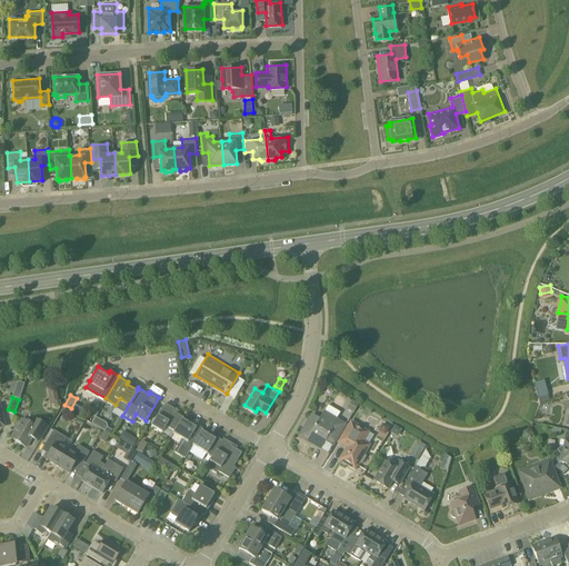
[(352,398),(348,405),(353,408),(358,400),(352,398)]
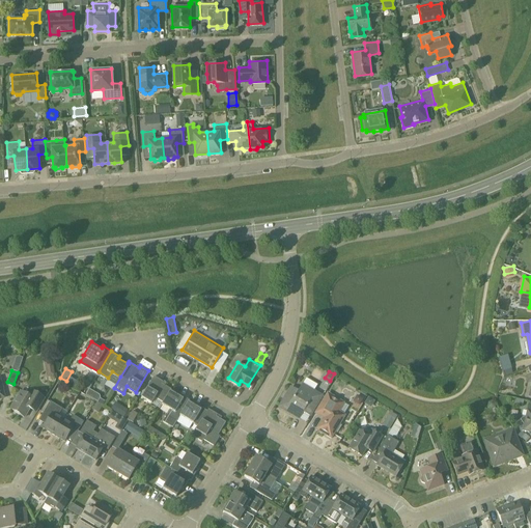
[(170,389),(171,387),(162,381),(163,379),(155,373),(141,395),(151,401),(155,395),(163,400),(164,400),(170,389)]
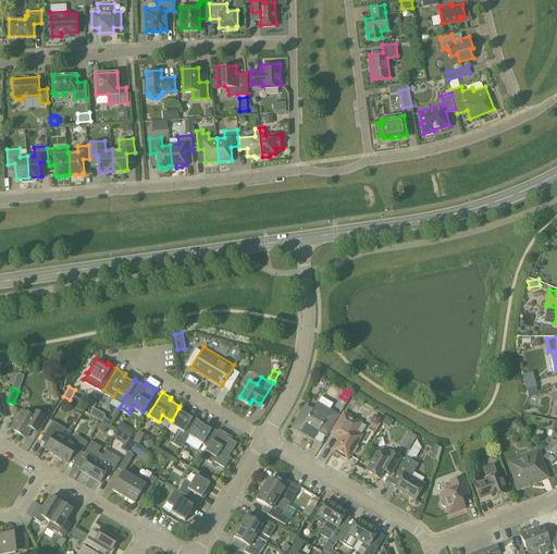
[(337,413),(317,401),(312,407),(306,403),(297,417),(297,419),(296,421),(297,423),(297,426),(298,427),(300,428),(314,436),(318,430),(325,433),(337,413)]
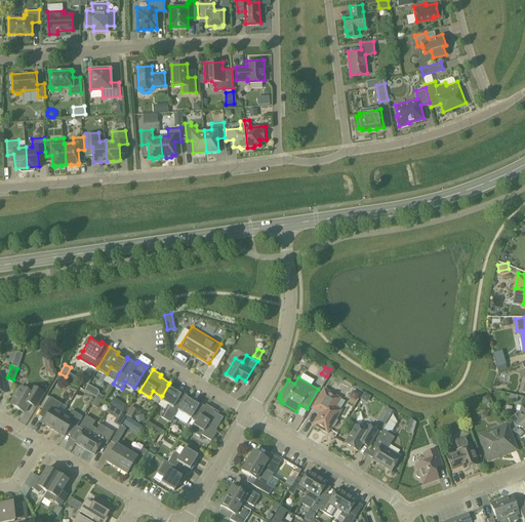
[(85,388),(89,391),(93,386),(88,383),(85,388)]
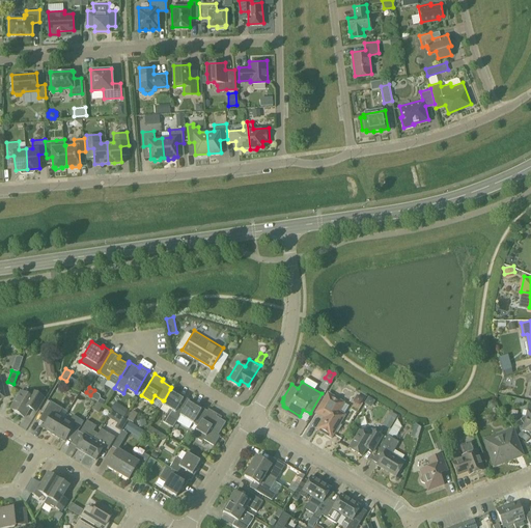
[(45,395),(31,388),(28,393),(21,389),(10,407),(24,415),(31,403),(37,407),(45,395)]
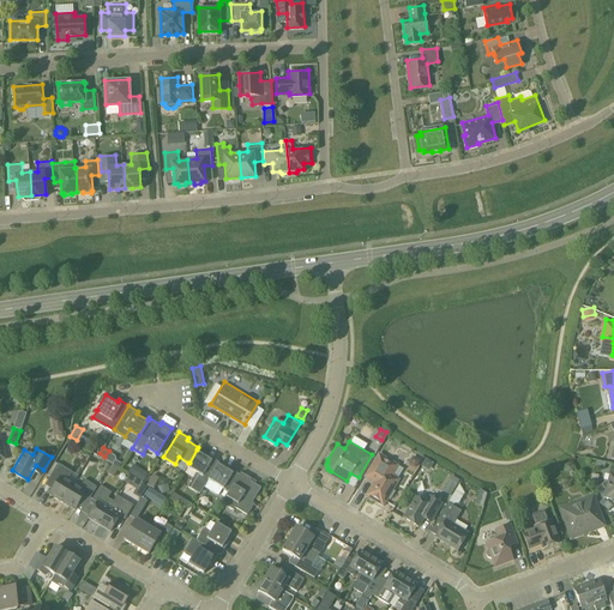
[(208,456),(197,450),(190,463),(188,463),(187,464),(197,470),(188,484),(200,491),(209,477),(218,461),(220,460),(209,453),(208,456)]
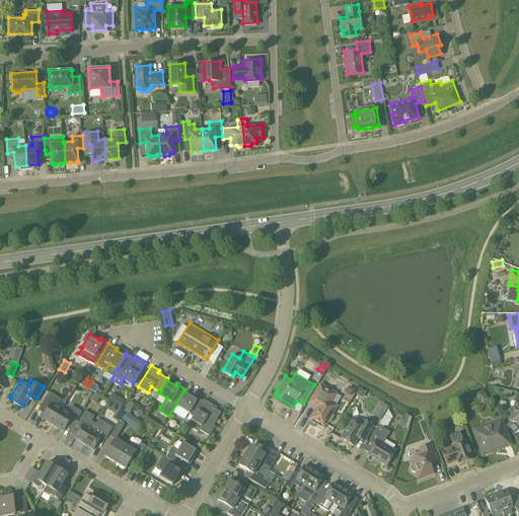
[(323,425),(337,403),(328,398),(334,390),(320,382),(309,401),(316,406),(309,417),(323,425)]
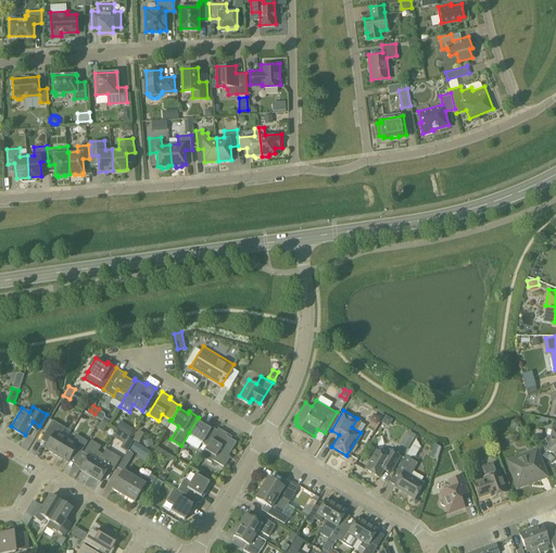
[(392,417),(386,413),(382,419),(387,423),(389,422),(392,417)]
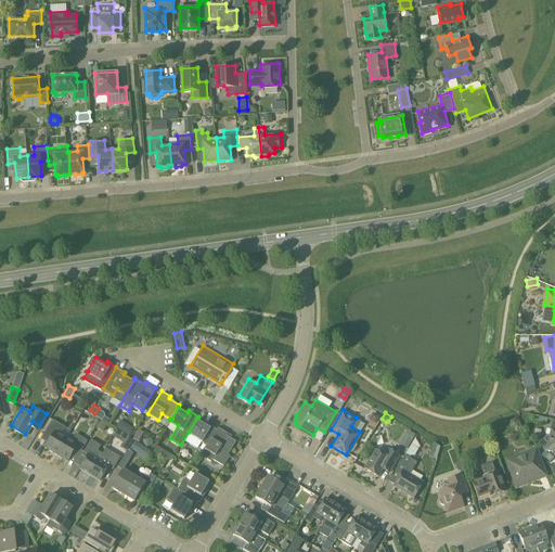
[(56,452),(66,436),(61,432),(65,425),(52,416),(40,437),(48,441),(46,446),(56,452)]
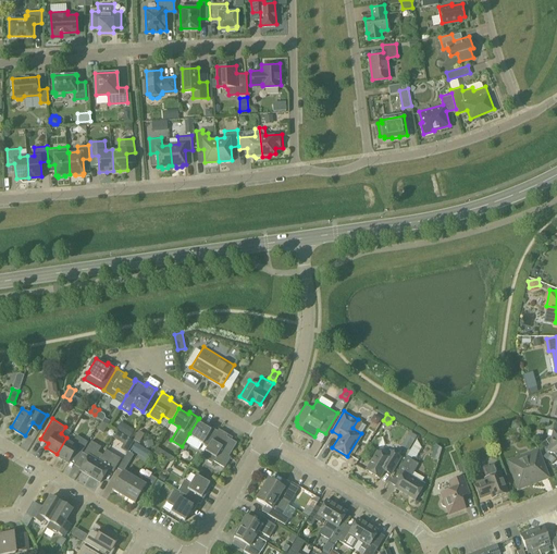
[(103,431),(108,423),(100,419),(96,427),(103,431)]
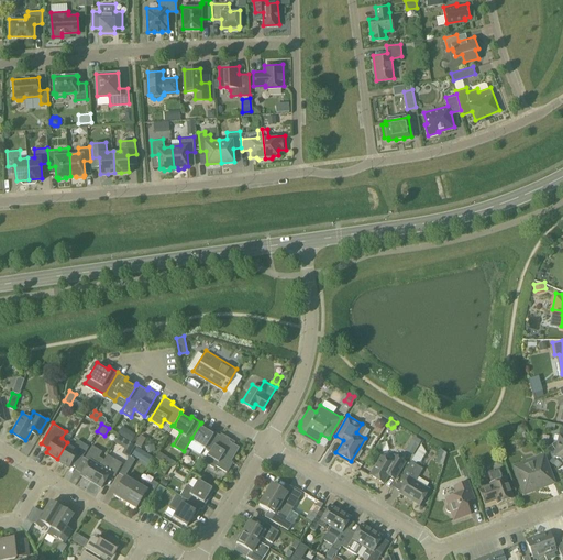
[(210,430),(200,424),(191,438),(205,447),(210,449),(210,450),(220,434),(211,428),(210,430)]
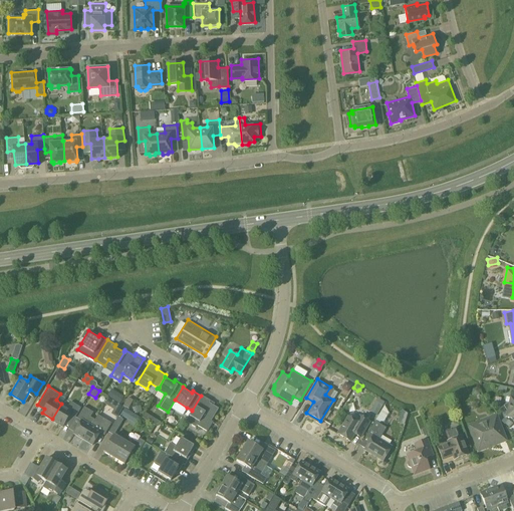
[(513,388),(512,388),(509,401),(504,404),(507,409),(506,414),(511,416),(513,419),(513,388)]
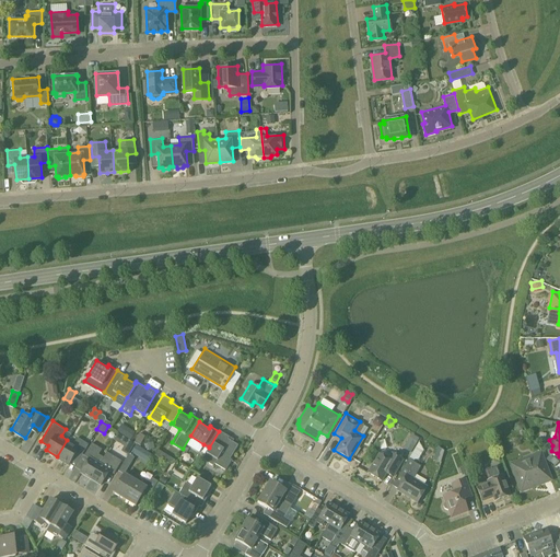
[(130,438),(135,430),(129,427),(125,434),(130,438)]
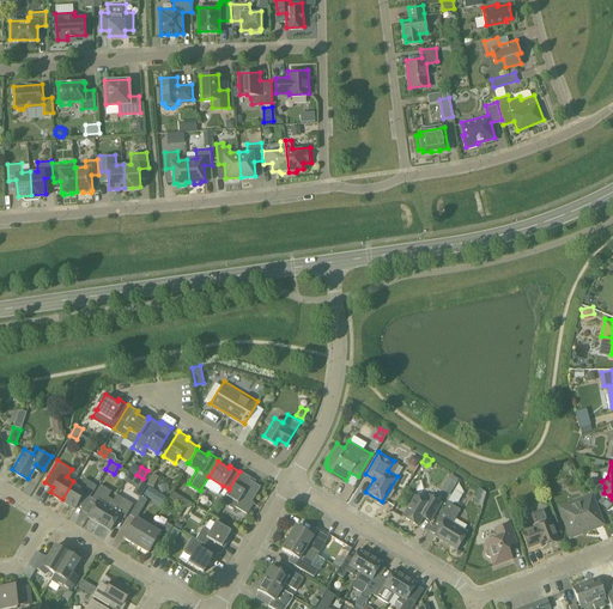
[(229,489),(229,488),(226,493),(223,500),(234,507),(236,505),(247,512),(254,500),(252,499),(261,485),(249,477),(250,475),(241,469),(240,472),(229,489)]
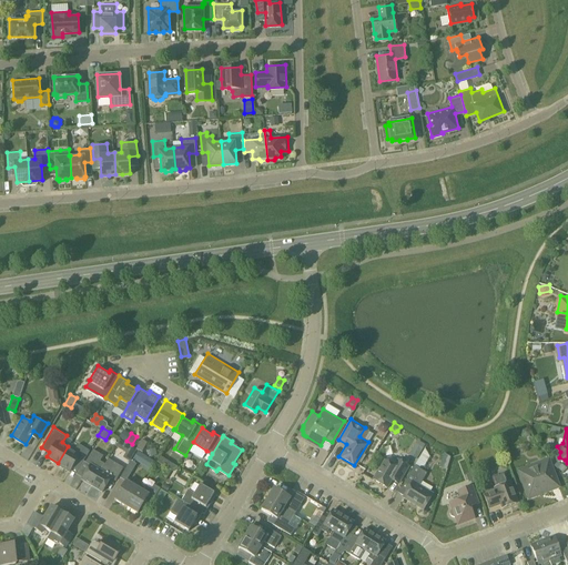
[(115,444),(123,449),(128,443),(120,437),(115,444)]
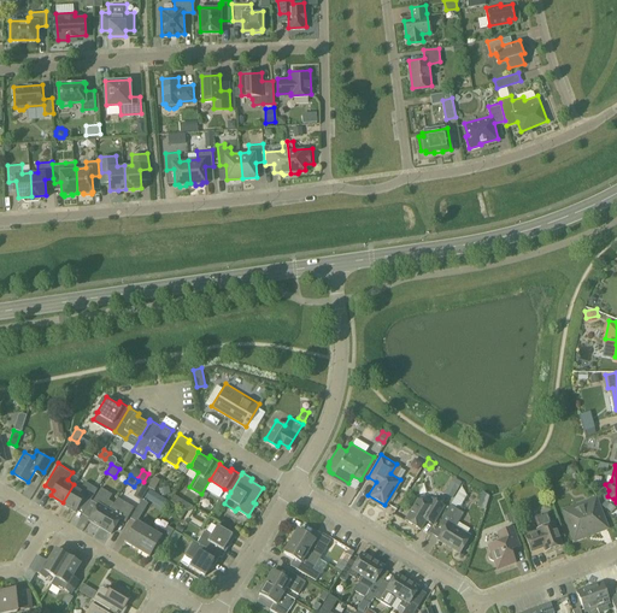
[(450,483),(458,488),(463,481),(454,476),(450,483)]
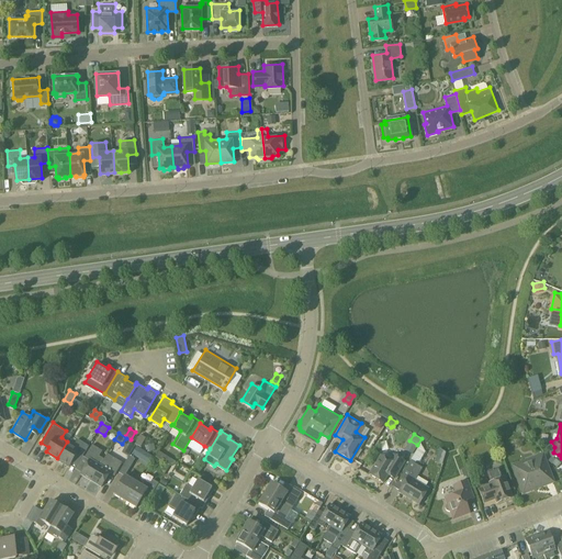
[(81,457),(82,454),(89,444),(77,437),(72,445),(67,442),(57,458),(68,465),(71,460),(77,464),(81,457)]
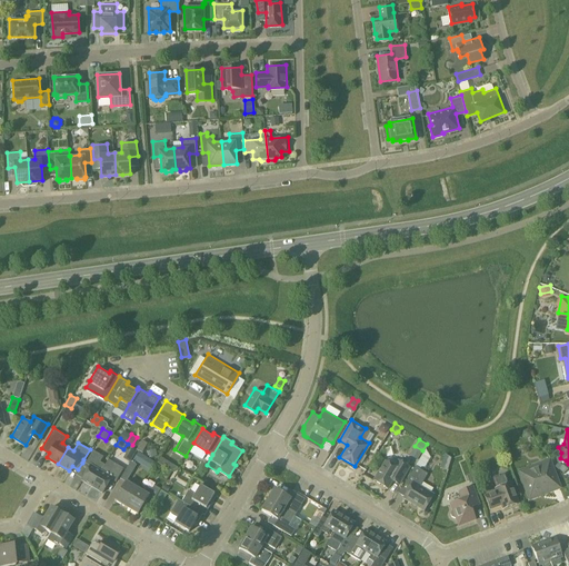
[(92,485),(106,463),(100,459),(103,455),(93,448),(86,460),(83,459),(82,463),(78,469),(76,473),(82,477),(81,478),(92,485)]
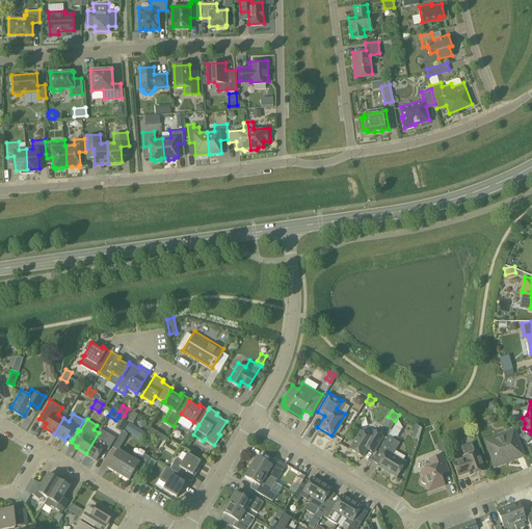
[(144,429),(129,421),(125,427),(139,437),(144,429)]
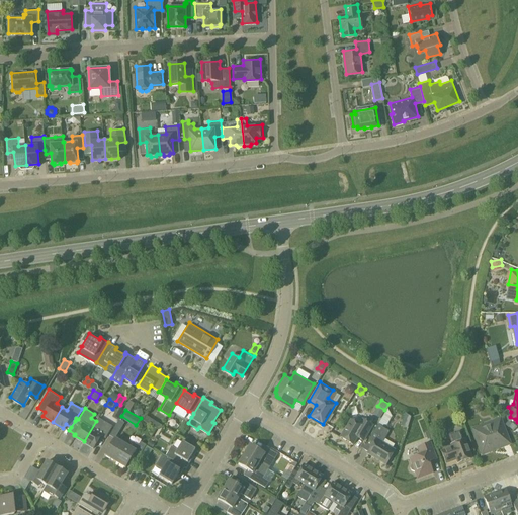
[(110,433),(115,436),(125,421),(119,417),(110,433)]
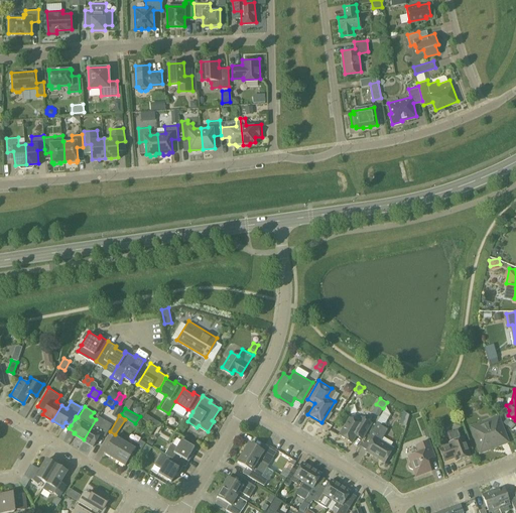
[(371,421),(361,415),(358,420),(350,415),(339,433),(352,440),(356,433),(362,436),(371,421)]
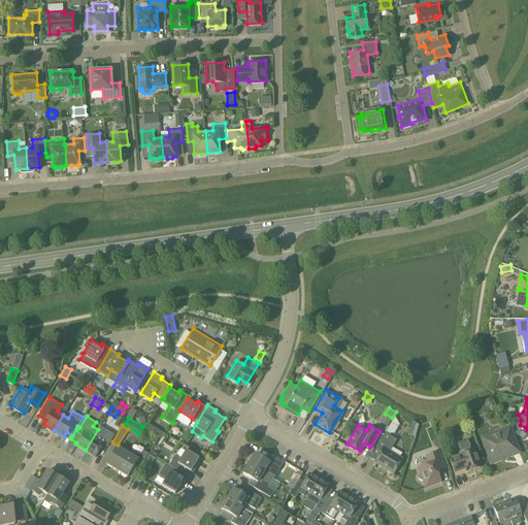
[(492,460),(520,450),(510,425),(482,435),(492,460)]
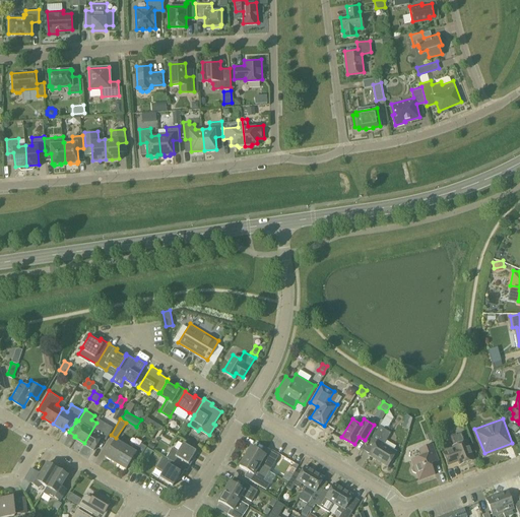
[(96,423),(84,443),(93,448),(103,434),(102,436),(106,438),(113,426),(104,421),(101,425),(96,423)]
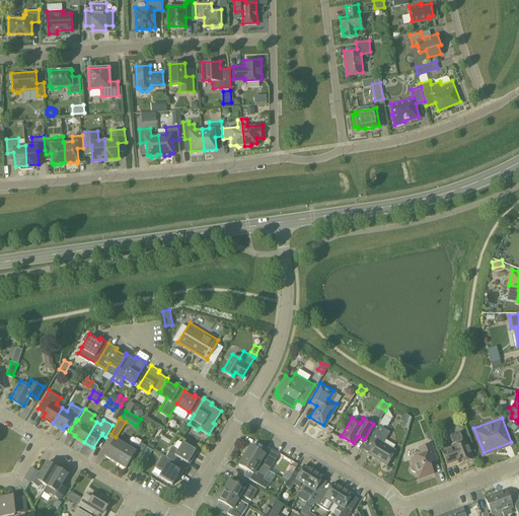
[(387,463),(395,449),(383,441),(390,430),(378,423),(369,438),(374,441),(368,452),(387,463)]
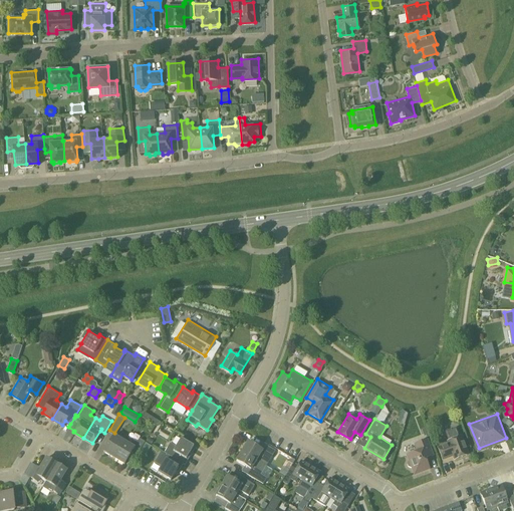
[(460,434),(457,425),(445,430),(449,439),(448,439),(449,441),(438,445),(443,457),(453,453),(455,457),(468,452),(461,434),(460,434)]
